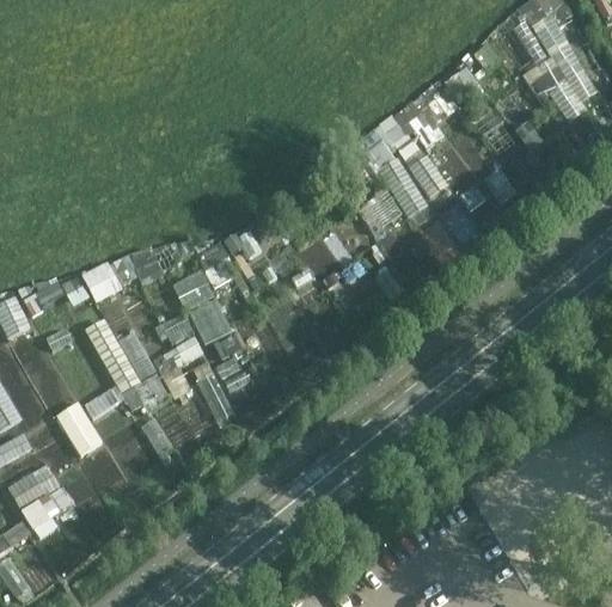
[(593,0),(603,19),(611,14),(604,0),(593,0)]
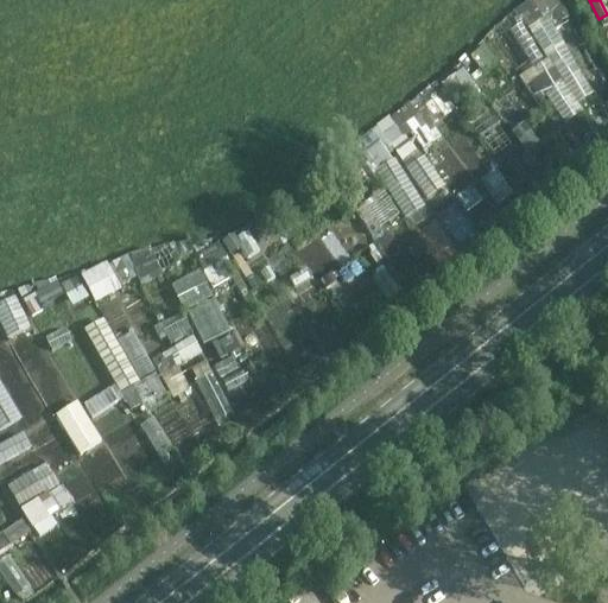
[(523,21),(511,29),(531,62),(543,55),(523,21)]
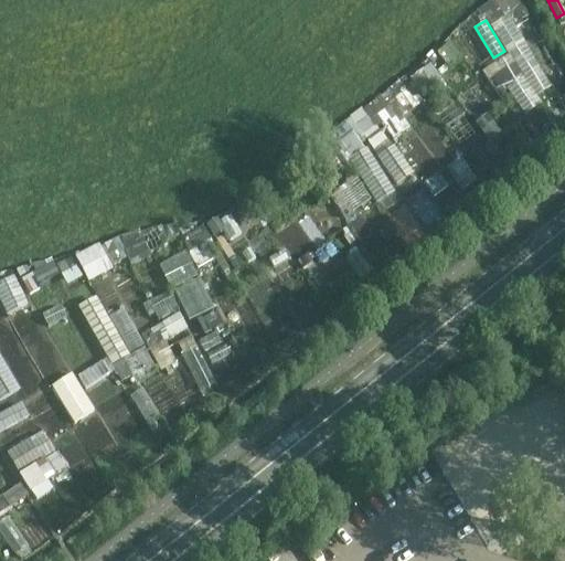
[(447,40),(436,52),(448,63),(459,52),(447,40)]
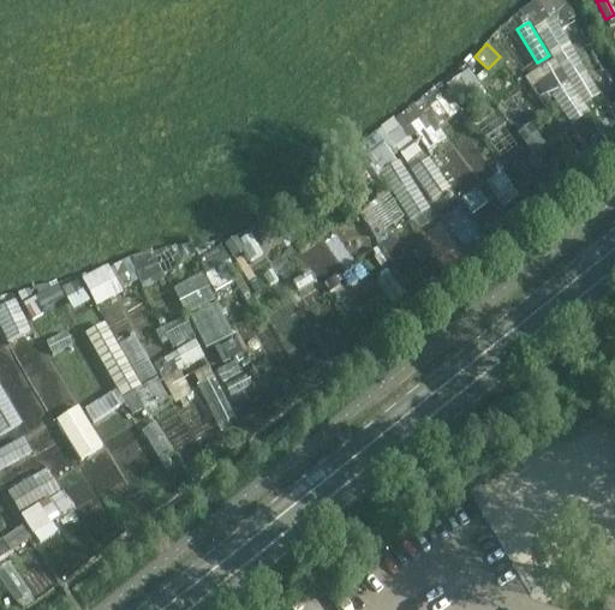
[(555,55),(531,70),(547,95),(571,81),(555,55)]
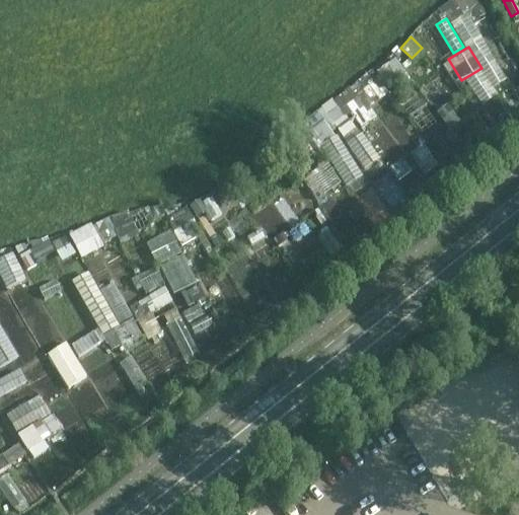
[(394,57),(377,71),(389,87),(406,73),(394,57)]
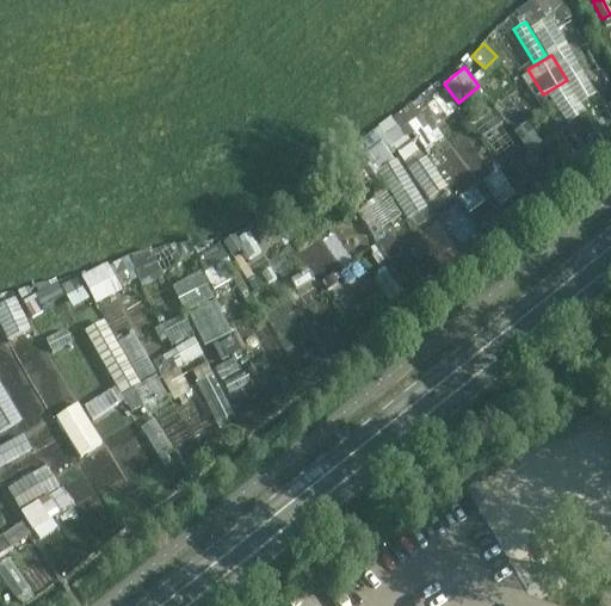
[(415,97),(397,111),(411,130),(425,148),(443,135),(415,97)]
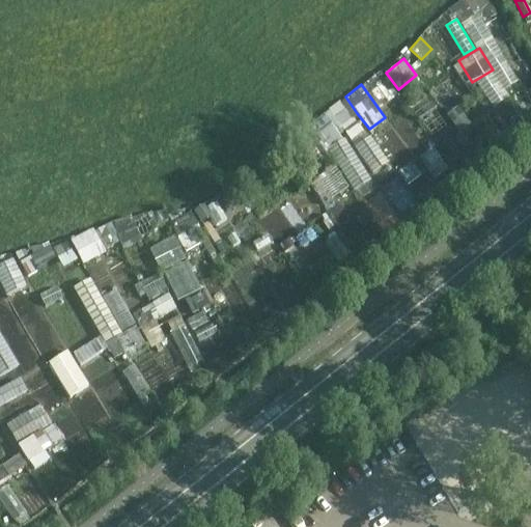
[(345,96),(309,123),(328,147),(343,137),(339,133),(343,130),(351,138),(363,129),(353,116),(357,113),(345,96)]
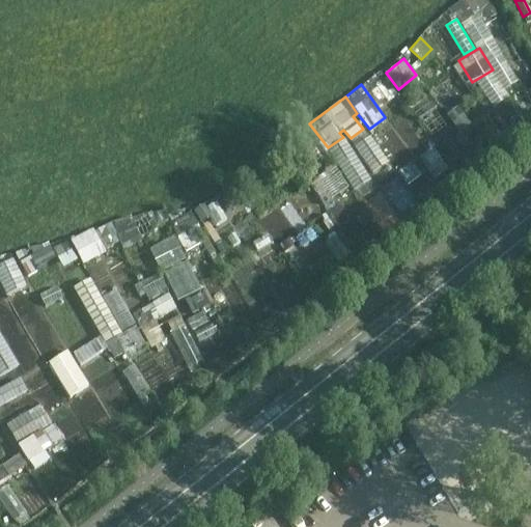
[(457,105),(447,113),(459,130),(470,122),(457,105)]
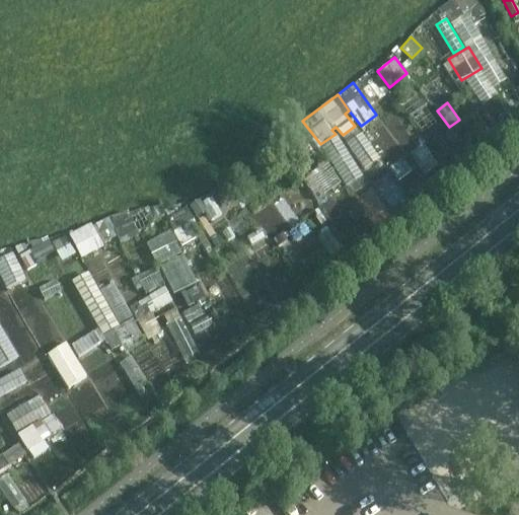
[(224,188),(214,194),(221,206),(231,199),(224,188)]
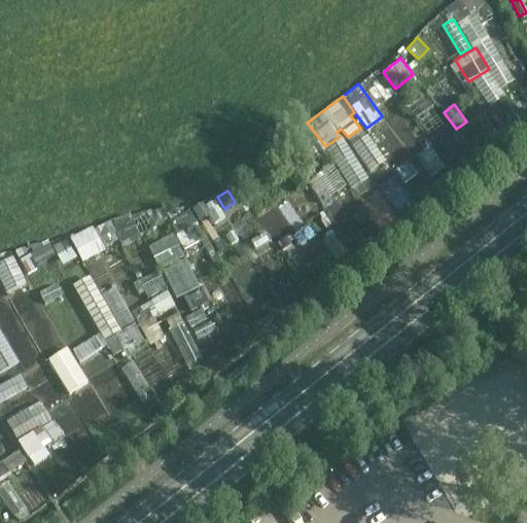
[(202,201),(192,207),(200,219),(200,218),(209,213),(202,201)]
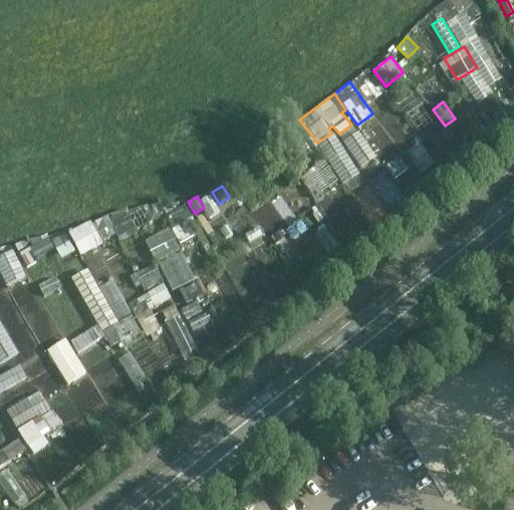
[(185,203),(165,214),(172,227),(192,216),(185,203)]
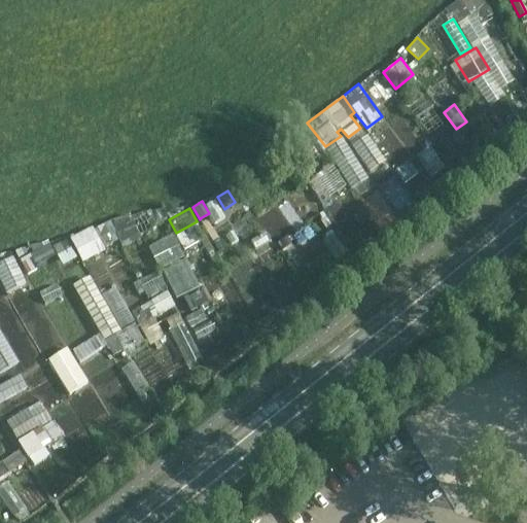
[(130,212),(110,219),(119,238),(118,239),(121,244),(140,237),(130,212)]
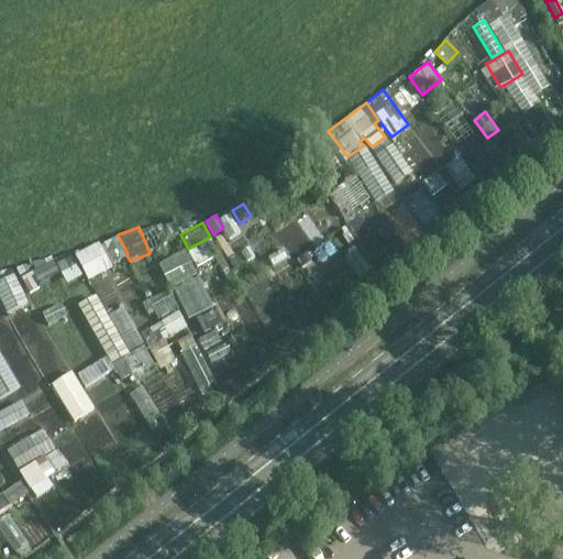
[(118,234),(100,243),(110,264),(127,255),(128,254),(118,234)]
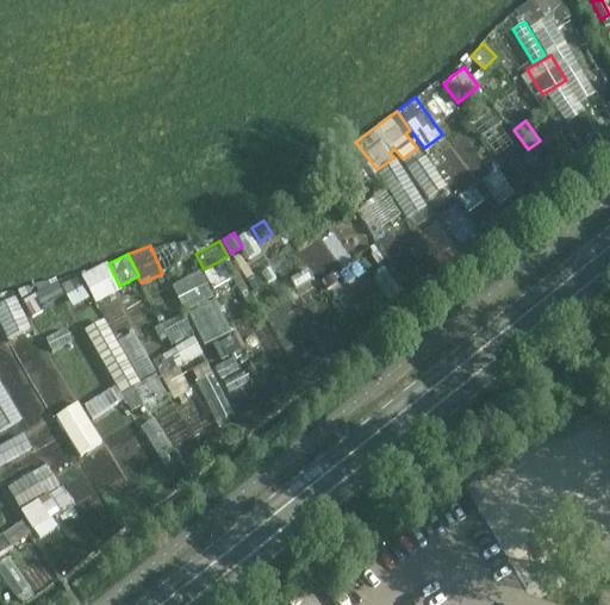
[(106,261),(81,274),(95,301),(120,288),(119,286),(109,263),(106,261)]
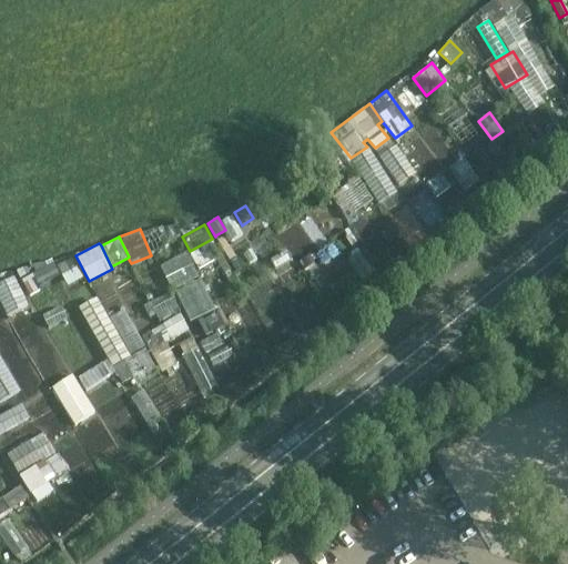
[(358,251),(347,259),(361,279),(372,271),(358,251)]
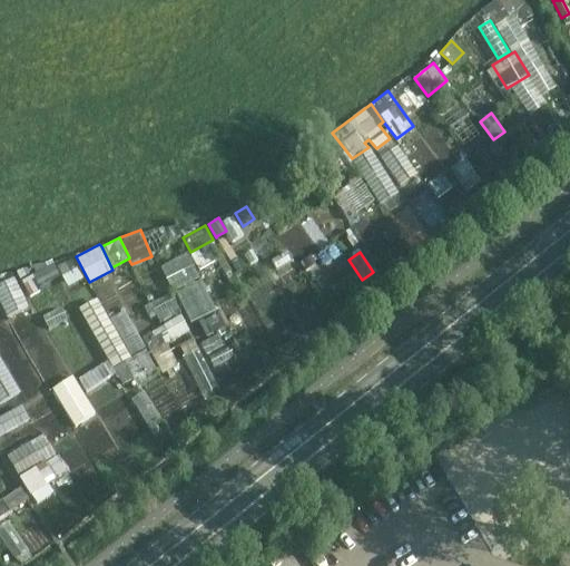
[(71,257),(57,265),(69,285),(82,277),(71,257)]
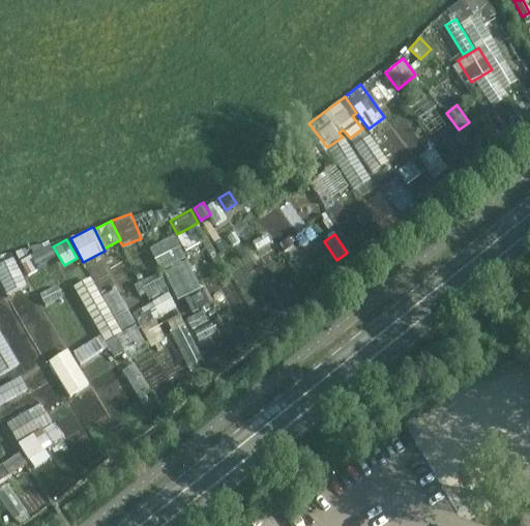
[(50,244),(30,254),(36,265),(55,256),(50,244)]
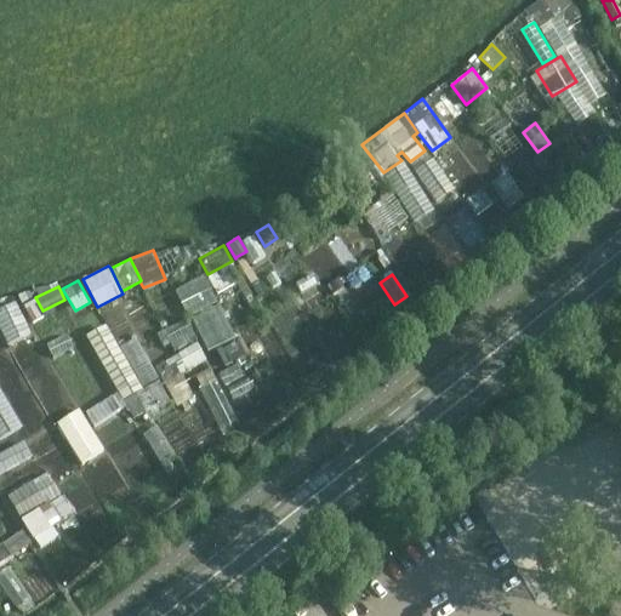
[(220,298),(193,312),(211,347),(238,334),(220,298)]
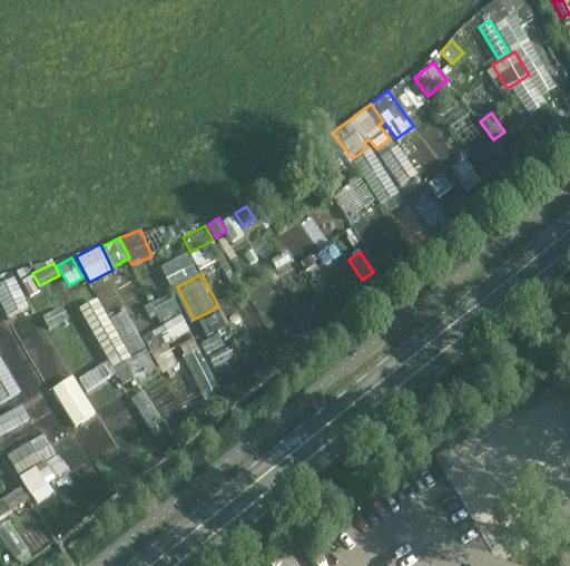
[(180,313),(141,335),(150,351),(189,329),(180,313)]
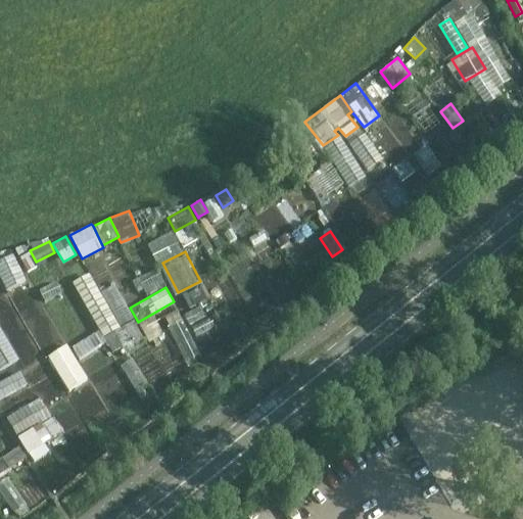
[(177,309),(164,315),(169,324),(181,318),(177,309)]
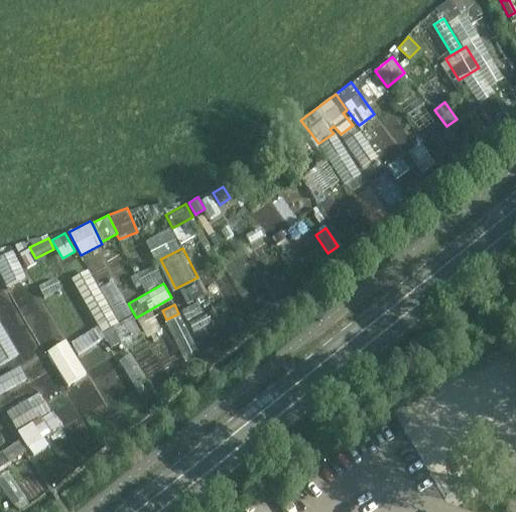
[(131,314),(121,321),(133,342),(143,336),(131,314)]
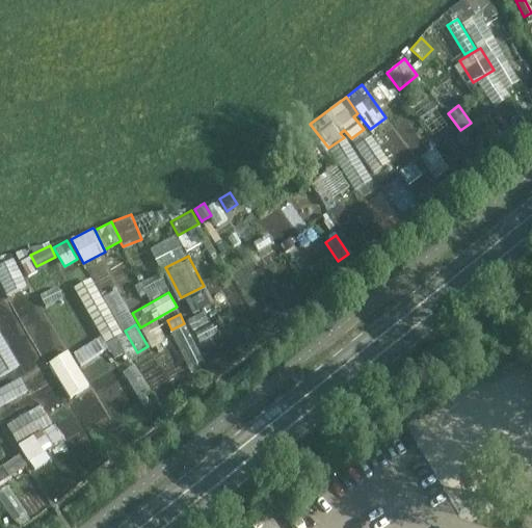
[(0,327),(0,373),(21,361),(0,327)]
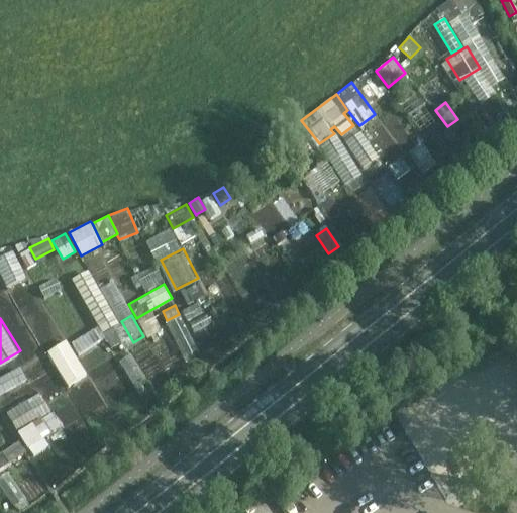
[(121,321),(111,327),(119,341),(124,349),(134,343),(133,342),(121,321)]
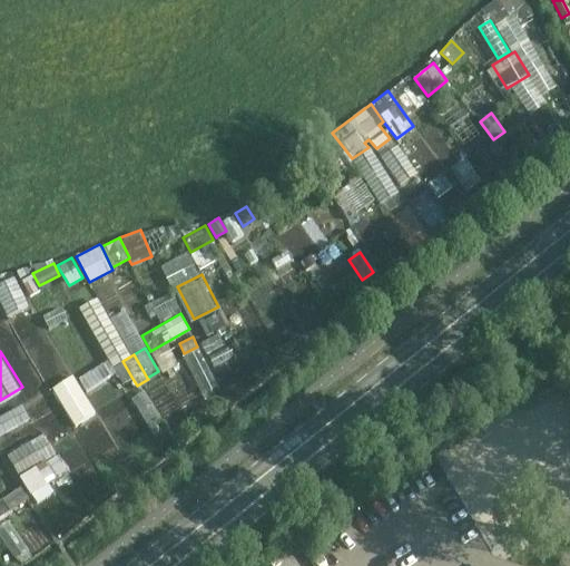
[(123,361),(112,367),(123,382),(131,377),(123,361)]
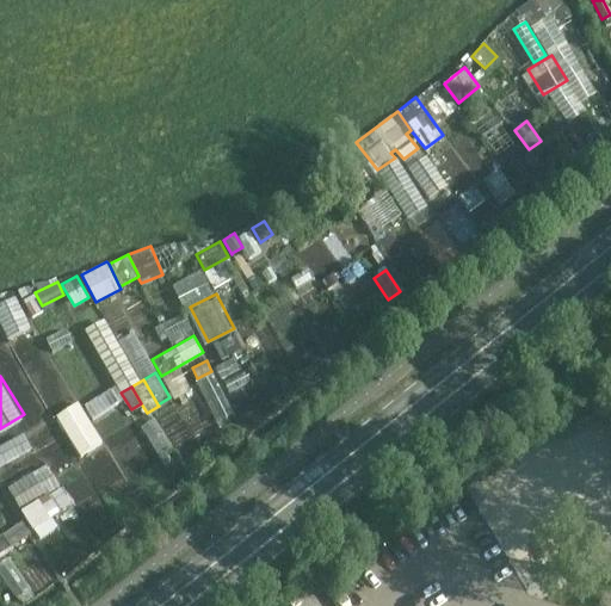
[(586,400),(574,407),(581,419),(594,412),(591,407),(599,401),(596,395),(587,400),(586,400)]
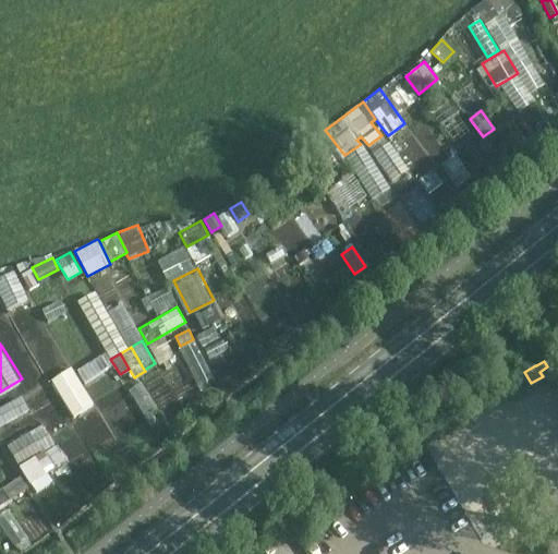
[(71,366),(50,378),(72,414),(93,402),(71,366)]
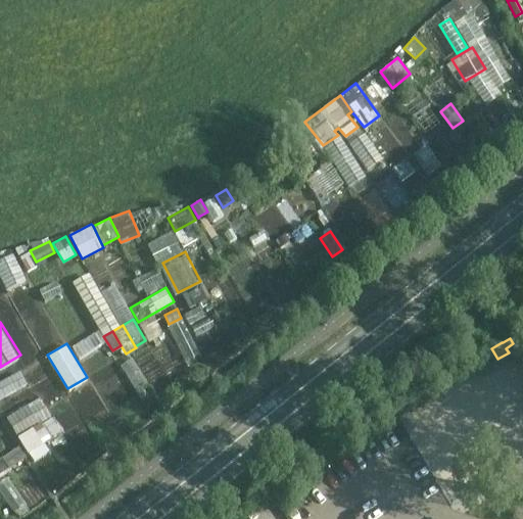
[(0,395),(28,380),(20,368),(0,379),(0,395)]
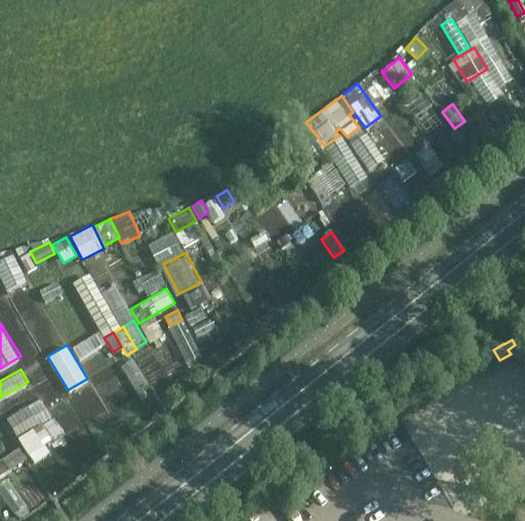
[(33,429),(18,439),(29,455),(43,445),(33,429)]
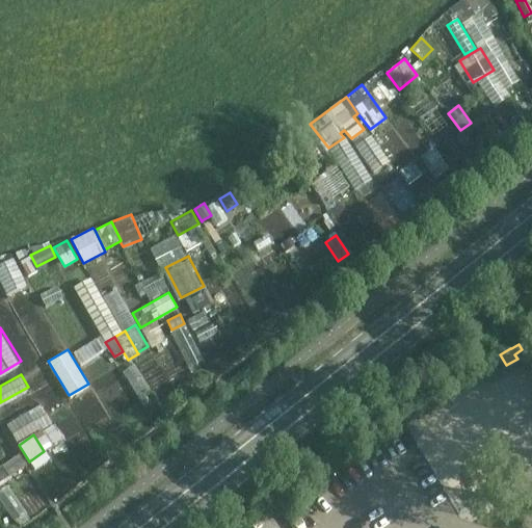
[(2,465),(0,466),(0,481),(9,476),(2,465)]
